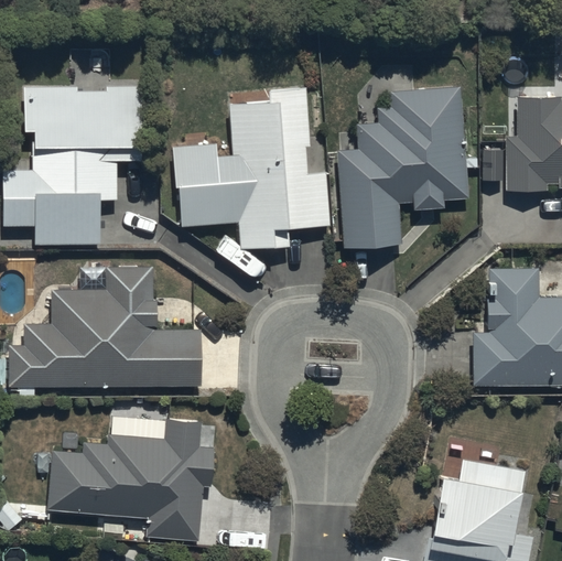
[(78,86),(23,86),(23,132),(32,132),(33,170),(3,171),(3,226),(35,226),(35,245),(100,245),(100,200),(117,200),(117,163),(143,163),(142,87),(106,87),(106,93),(78,93),(78,86)]
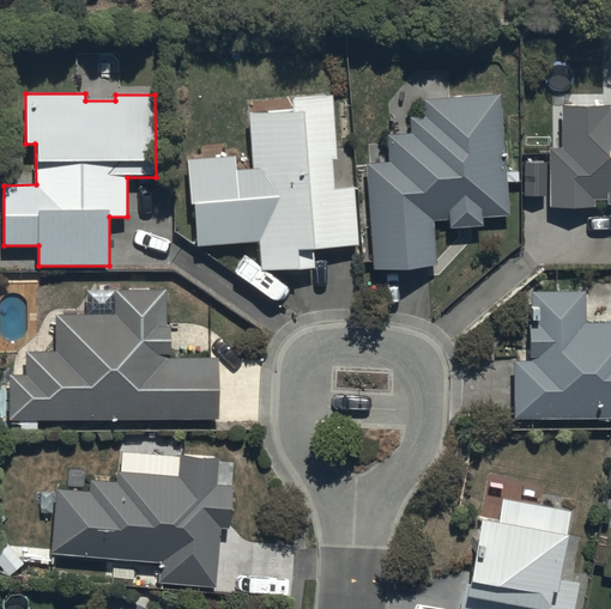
[(506,171),(500,95),(427,101),(428,116),(409,119),(410,133),(389,135),(392,163),(366,165),(374,269),(439,265),(435,219),(449,218),(451,230),(483,227),(483,218),(510,217),(508,183),(521,182),(520,170),(506,171)]
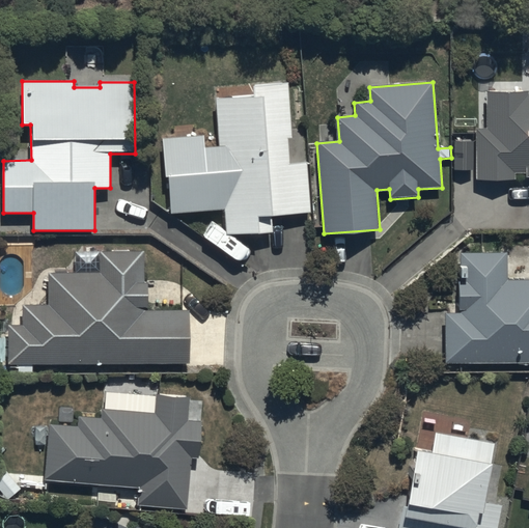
[(293,138),(288,83),(252,86),(253,96),(216,100),(216,102),(202,103),(204,131),(219,130),(221,146),(204,147),(203,135),(164,138),(170,214),(225,209),(227,238),(273,233),(272,217),(311,214),(307,162),(290,163),(288,138),(293,138)]
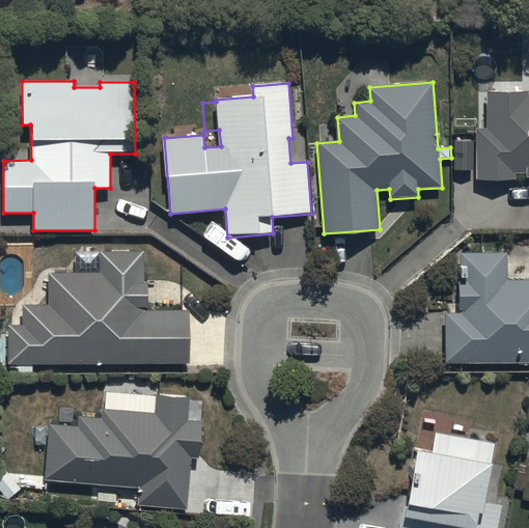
[(528,91),(490,91),(490,130),(477,130),(477,141),(454,141),(454,169),(476,169),(476,179),(514,179),(514,172),(525,172),(525,178),(528,177),(528,91)]
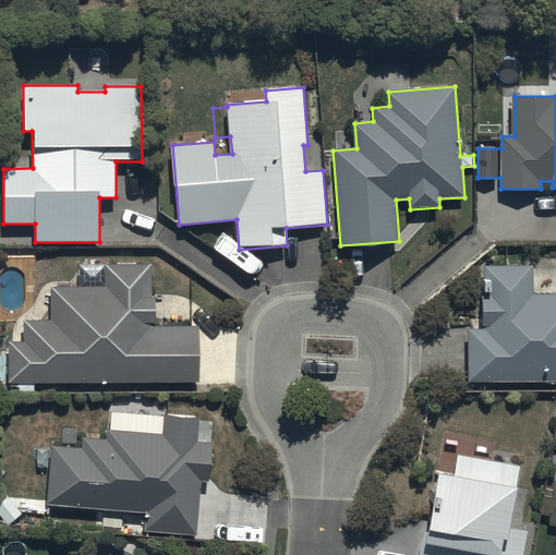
[(9,339),(9,381),(200,379),(198,325),(156,325),(155,296),(152,296),(150,266),(103,266),(103,287),(51,287),(52,320),(24,320),(24,339),(9,339)]
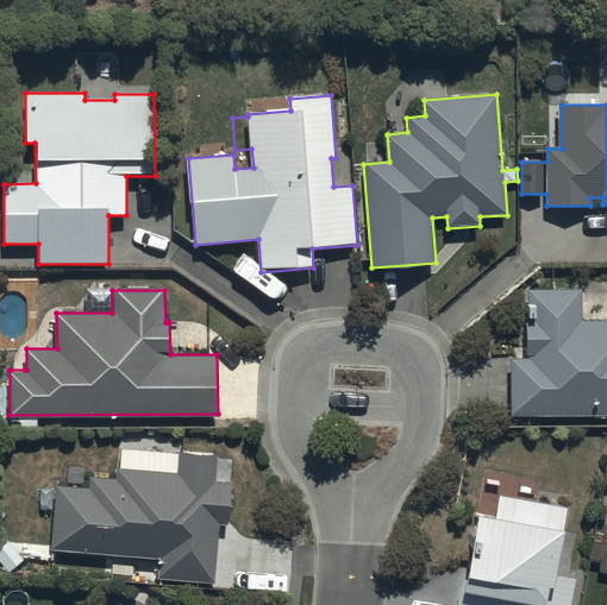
[(509,358),(509,415),(606,414),(606,320),(583,321),(583,290),(529,290),(529,358),(509,358)]
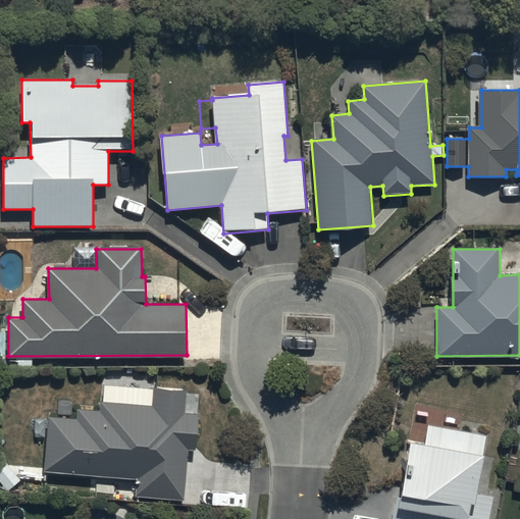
[(76,417),(50,415),(45,472),(138,478),(137,497),(185,501),(189,451),(195,452),(198,412),(186,411),(187,392),(104,385),(103,403),(100,403),(99,412),(76,411),(76,417)]
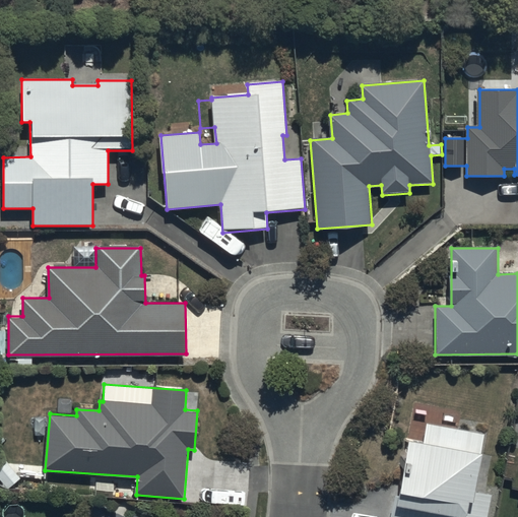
[(421,446),(408,443),(392,516),(489,516),(495,494),(474,490),(487,436),(426,423),(421,446)]
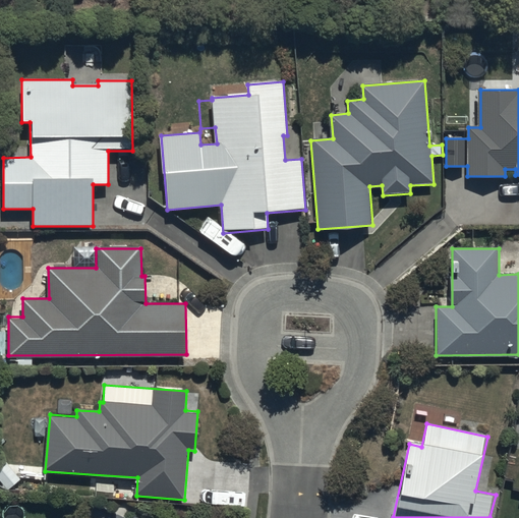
All buildings are outlined.
